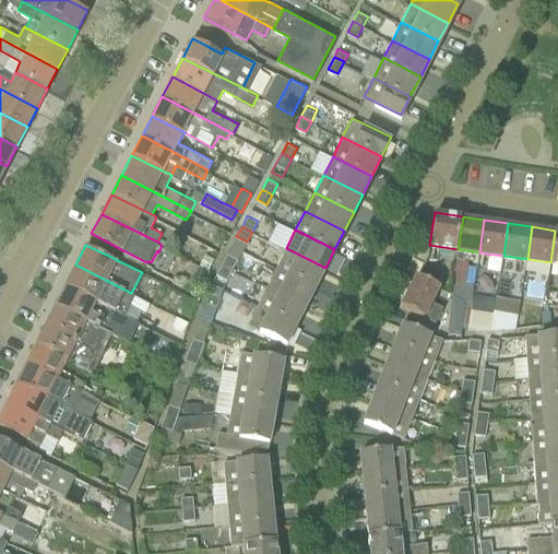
[(316,286),(325,268),(286,248),(276,267),(316,286)]
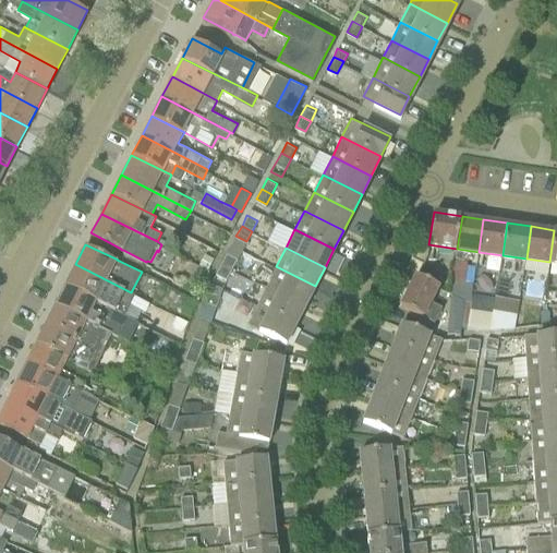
[(232,267),(238,257),(227,253),(222,262),(232,267)]
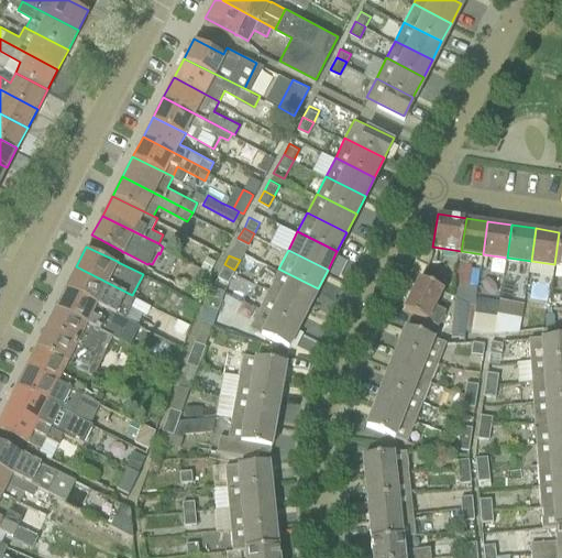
[(234,270),(224,264),(218,275),(229,281),(234,270)]
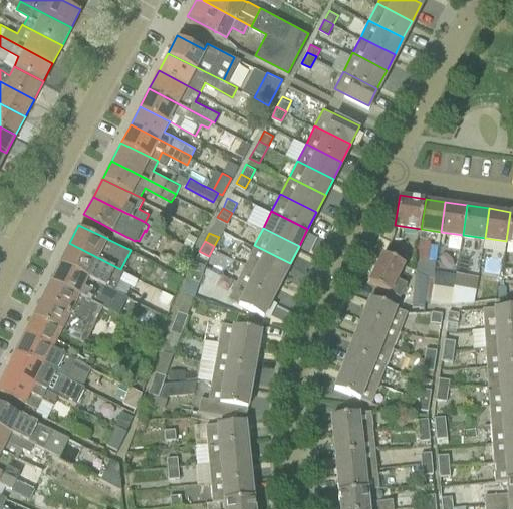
[(123,271),(120,269),(69,243),(60,261),(115,289),(123,271)]
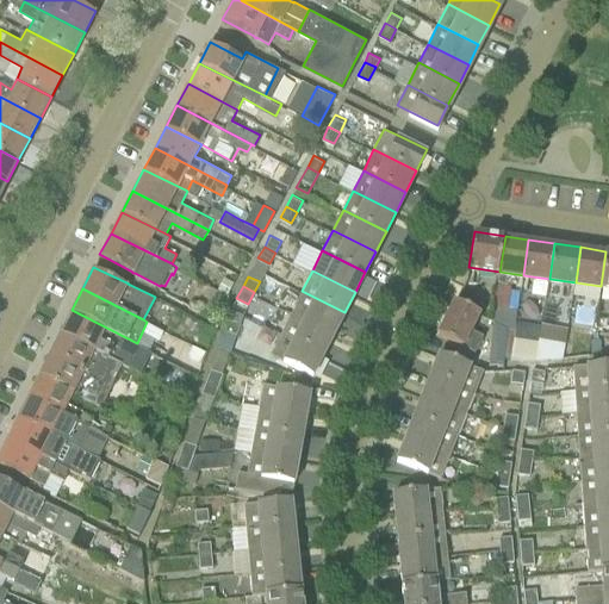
[(334,332),(345,312),(302,291),(292,311),(334,332)]
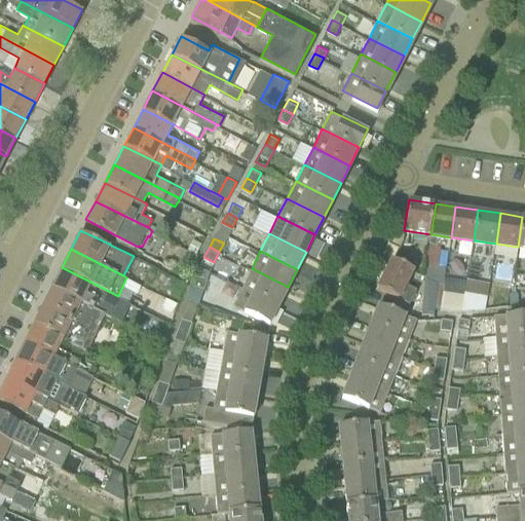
[(378,286),(401,297),(415,269),(394,258),(378,286)]
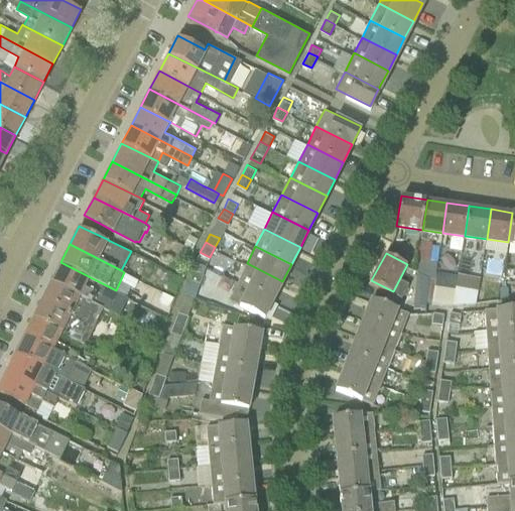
[(190,278),(201,281),(207,264),(197,261),(190,278)]
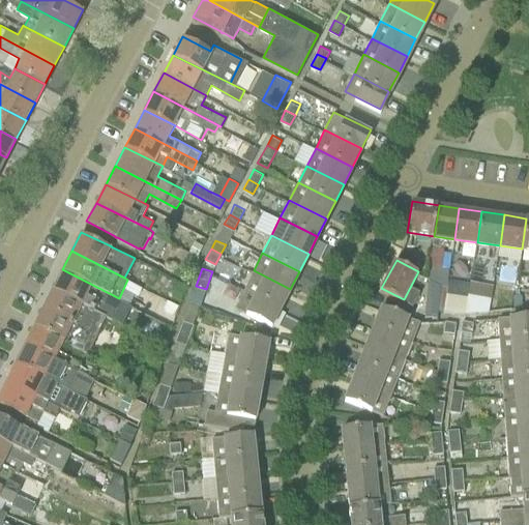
[(53,288),(107,315),(127,325),(137,307),(119,298),(62,269),(53,288)]
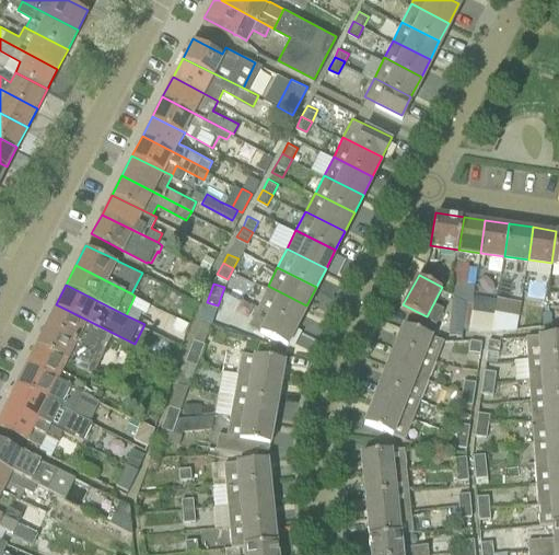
[(258,304),(298,324),(306,305),(268,286),(258,304)]
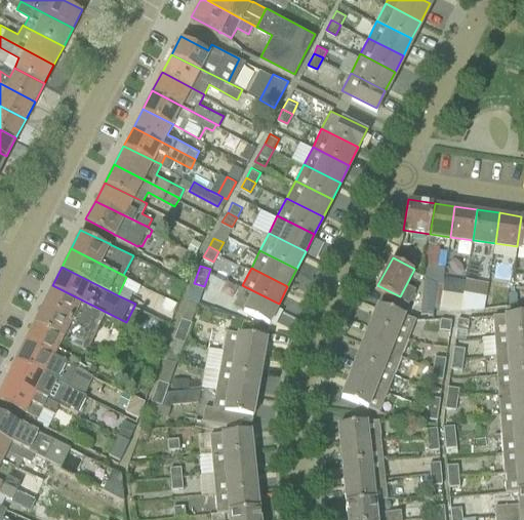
[(52,285),(43,304),(34,322),(64,337),(64,336),(87,349),(96,329),(106,312),(52,285)]
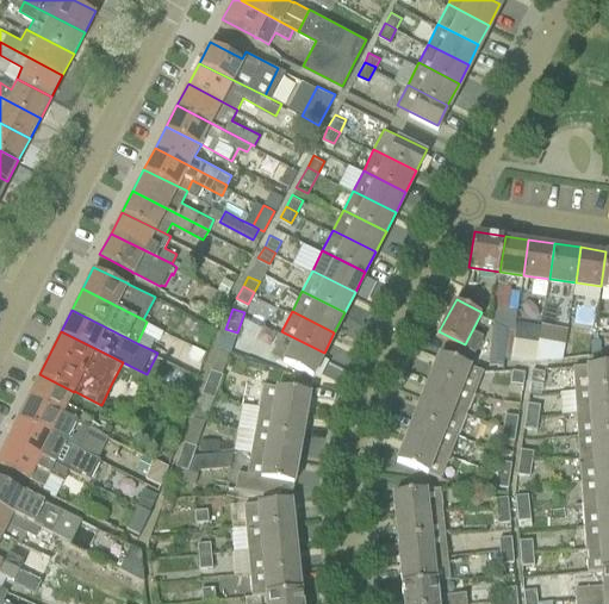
[(284,360),(285,359),(314,373),(324,353),(281,331),(271,353),(283,357),(283,359),(284,360)]
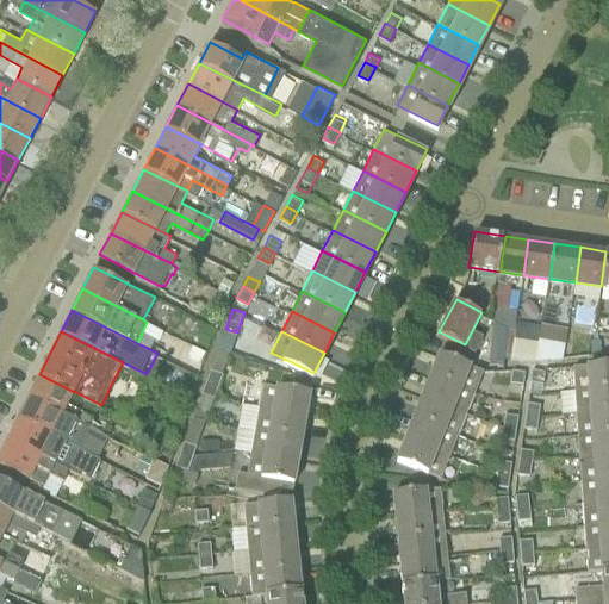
[(510,356),(538,357),(540,337),(514,334),(510,356)]
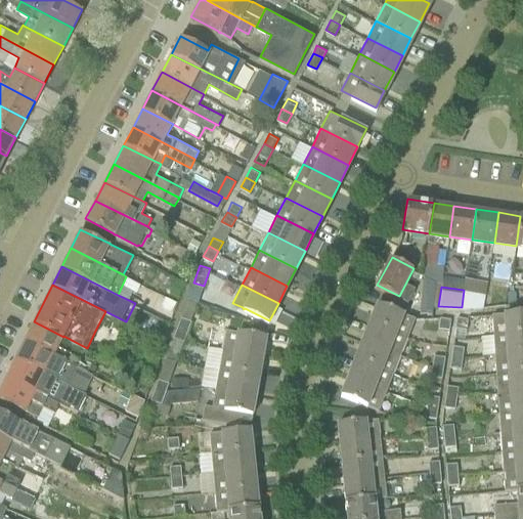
[(484,305),(486,291),(464,287),(464,290),(462,307),(484,305)]
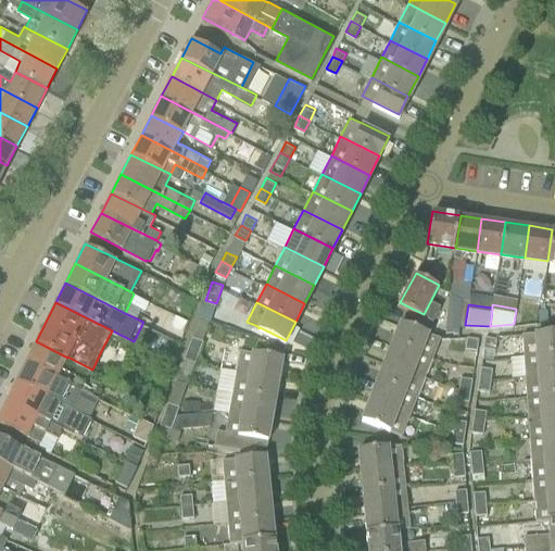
[(392,341),(432,358),(441,336),(401,321),(392,341)]
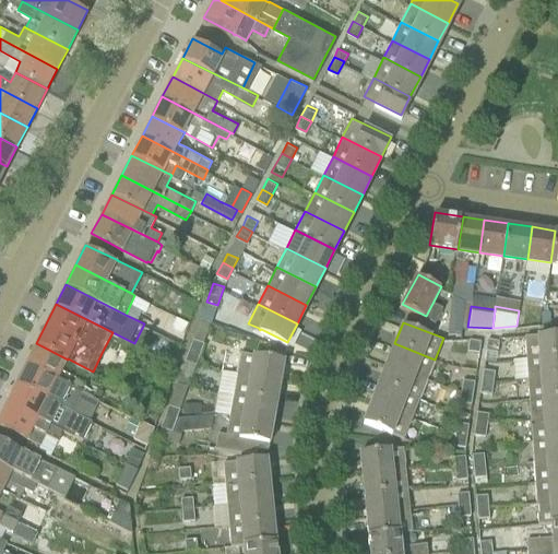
[(526,355),(557,353),(557,331),(525,334),(526,355)]
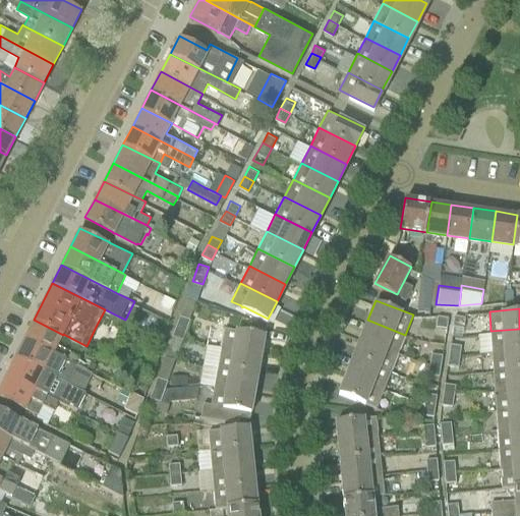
[(174,330),(184,334),(189,317),(180,312),(174,330)]
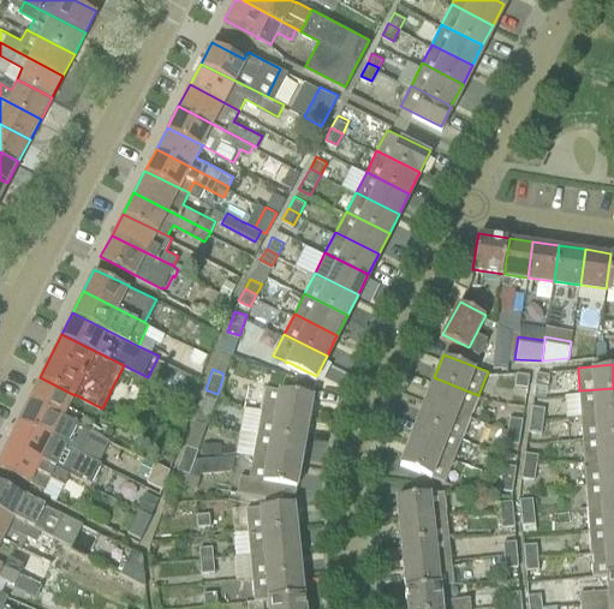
[(516,383),(528,384),(530,372),(517,370),(516,383)]
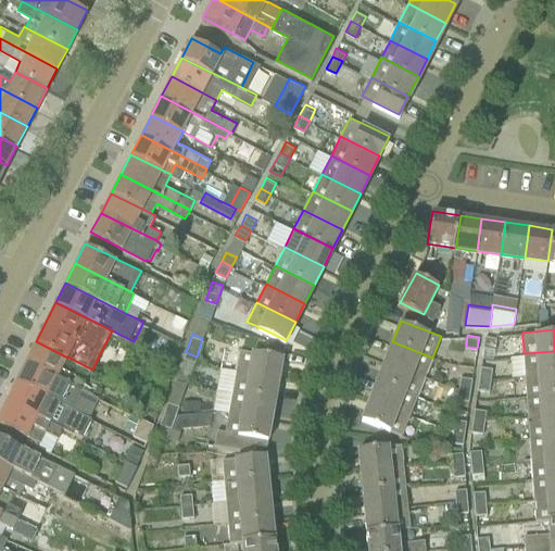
[(483,346),(495,348),(497,336),(486,335),(483,346)]
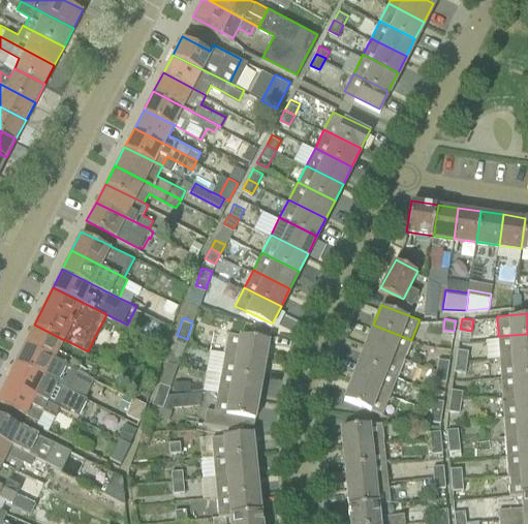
[(25,343),(95,377),(99,369),(59,349),(64,340),(34,325),(25,343)]
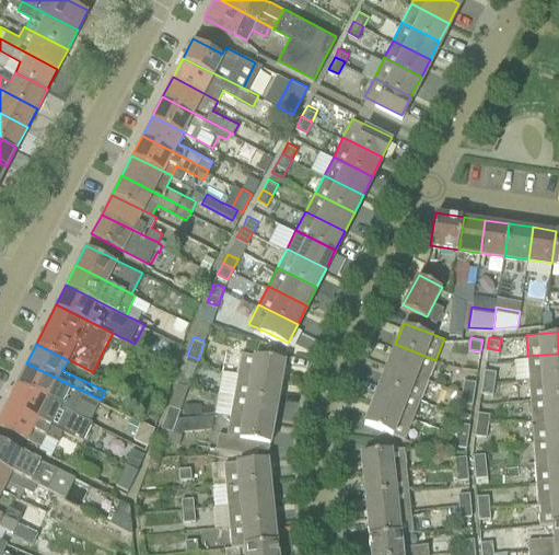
[(429,378),(435,360),(395,344),(388,362),(429,378)]
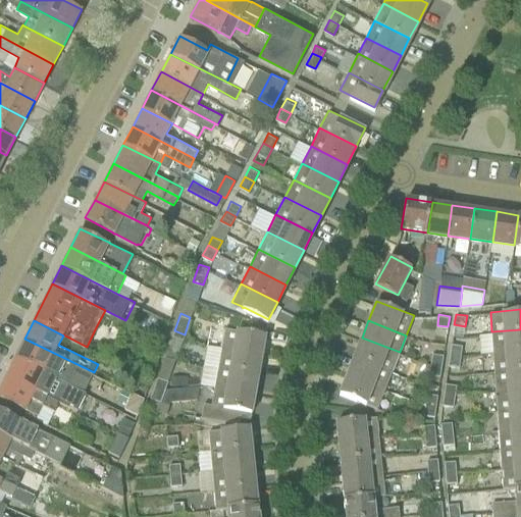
[(222,346),(262,353),(267,328),(255,326),(254,331),(225,326),(222,346)]
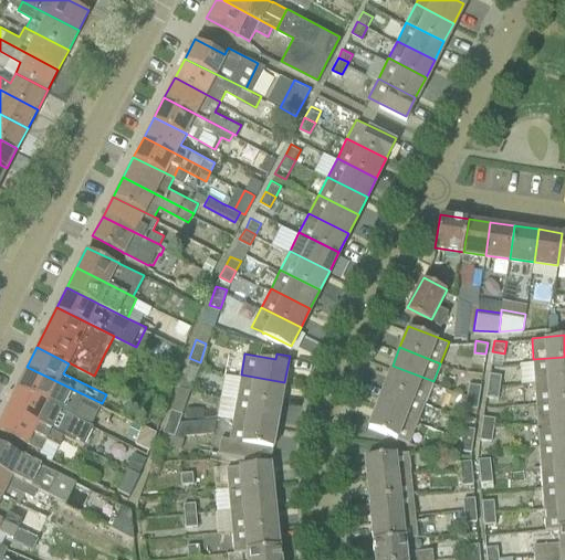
[(535,381),(564,379),(564,357),(533,359),(535,381)]
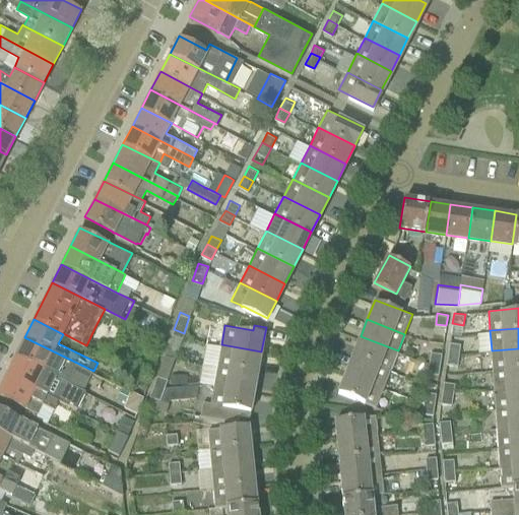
[(353,355),(391,369),(398,350),(361,336),(353,355)]
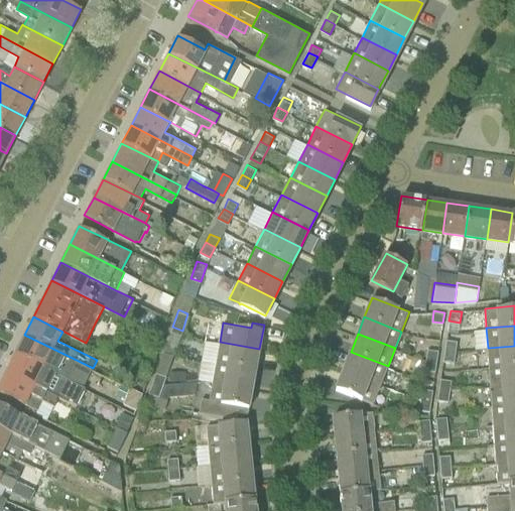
[(84,386),(93,368),(24,335),(15,353),(66,378),(84,386)]
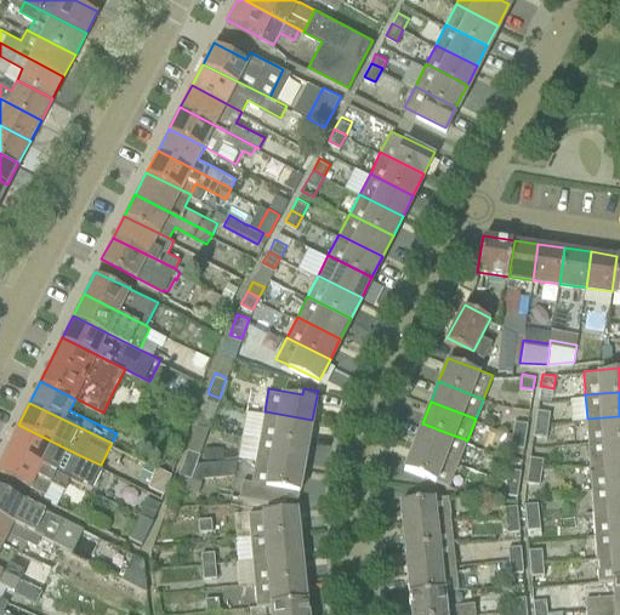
[(536,420),(549,422),(551,409),(538,408),(536,420)]
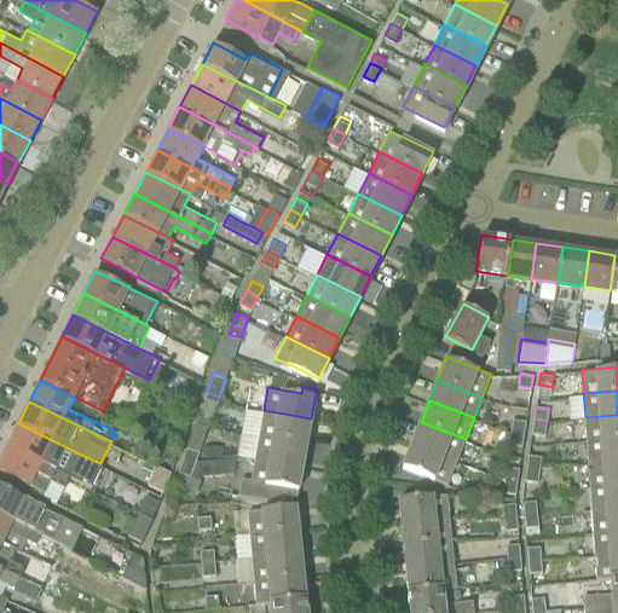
[(260,433),(307,441),(311,418),(264,410),(260,433)]
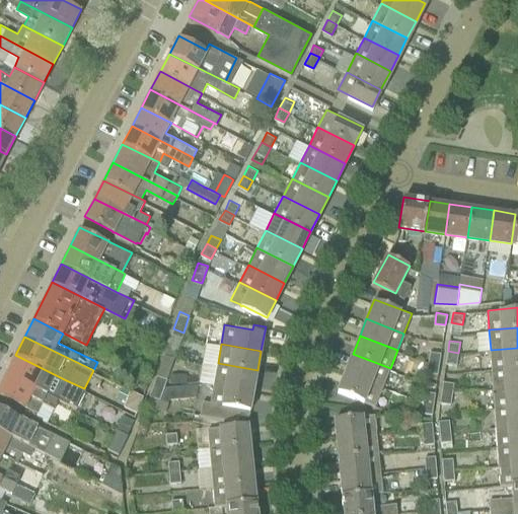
[(492,369),(517,367),(517,348),(491,350),(478,351),(479,365),(492,364),(492,369)]
